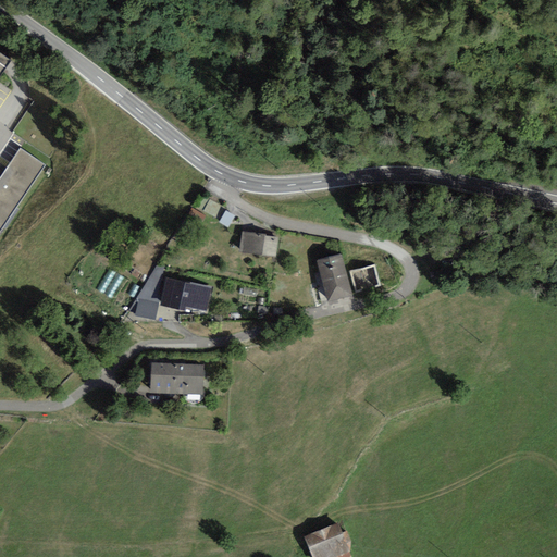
[(0,229),(44,164),(21,149),(0,178),(0,73),(12,54),(0,46),(0,229)]
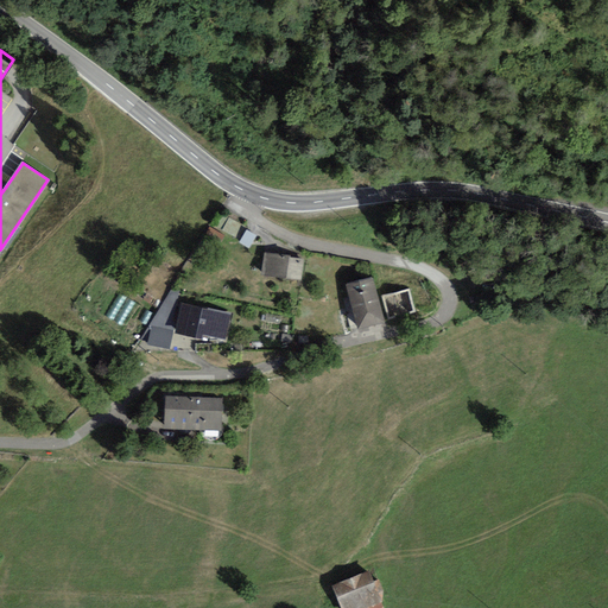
[(290,255),(264,253),(263,276),(279,277),(279,279),(301,280),(303,259),(290,258),(290,255)]
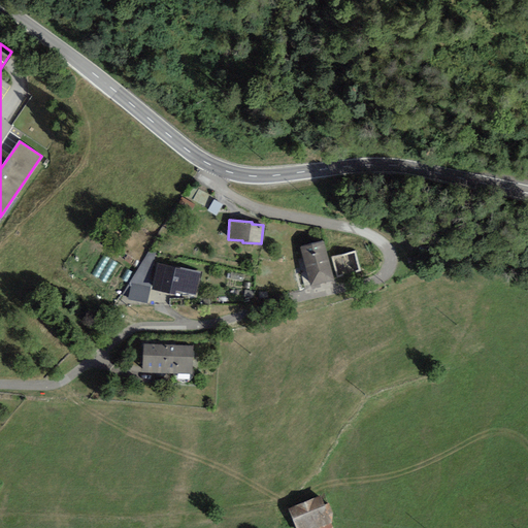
[(323,241),(299,248),(310,287),(334,281),(323,241)]
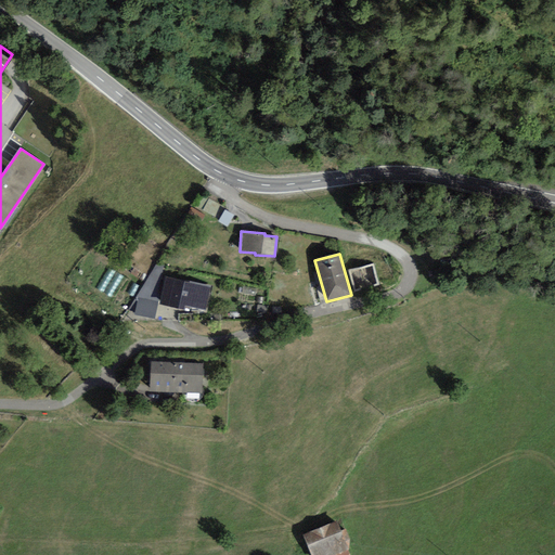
[(190,283),(165,278),(159,305),(183,310),(184,306),(205,310),(210,286),(190,281),(190,283)]
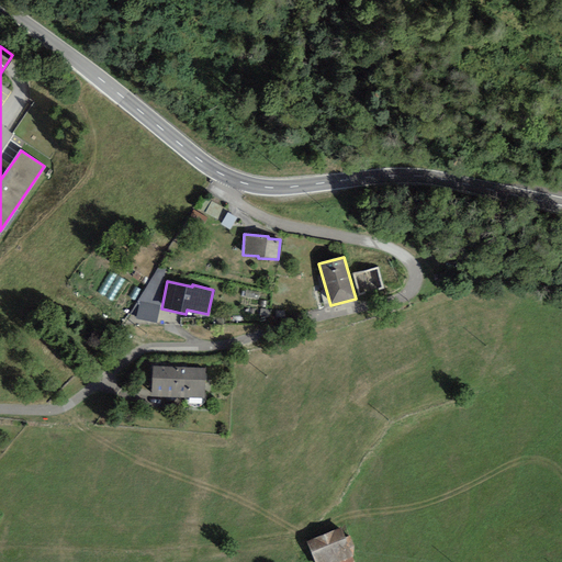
[(159,305),(138,302),(136,318),(157,322),(159,305)]
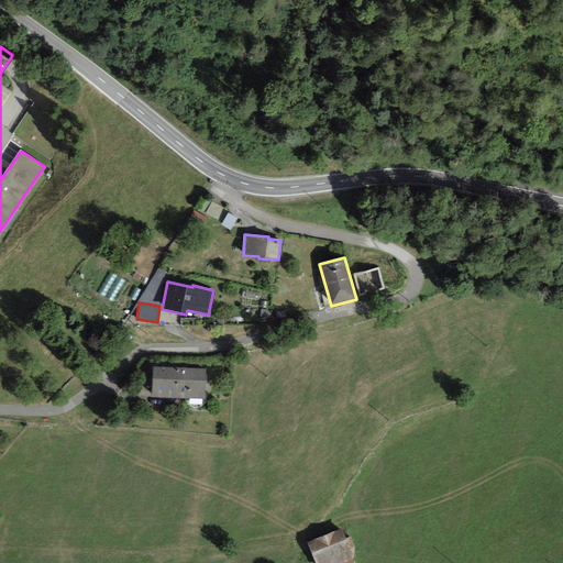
[(206,370),(153,367),(151,397),(205,400),(206,370)]
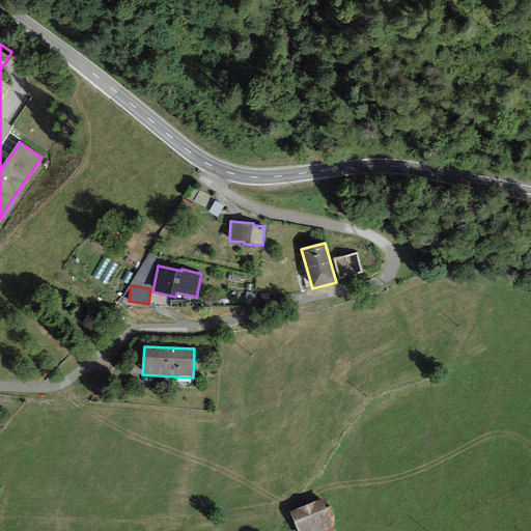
[(323,497),(290,510),(299,530),(316,530),(334,524),(323,497)]
